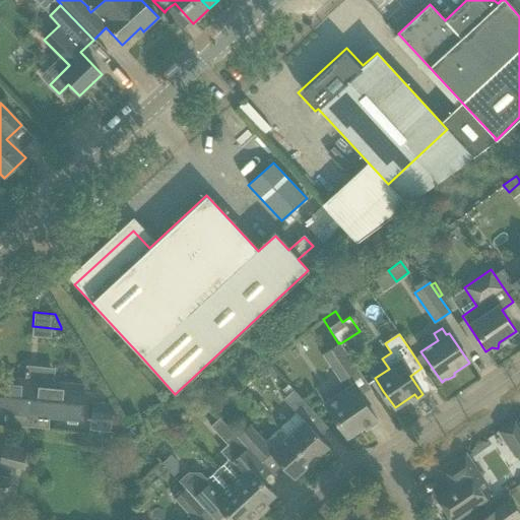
[(339,342),(338,343),(322,354),(340,382),(358,370),(340,343),(339,342)]
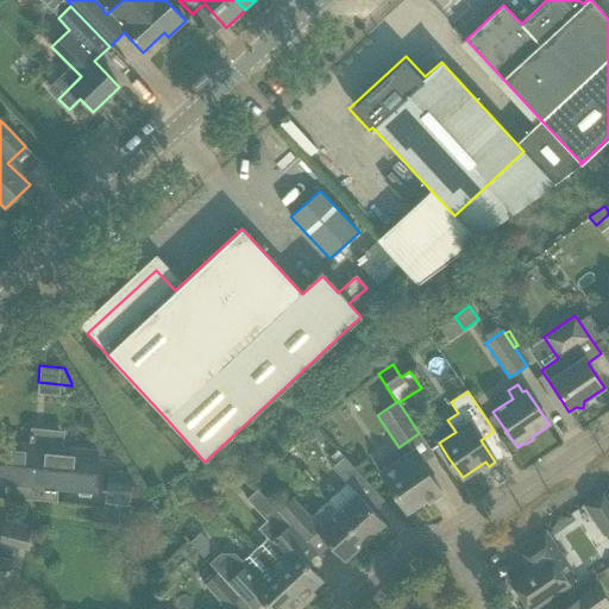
[(94,493),(98,452),(0,441),(0,482),(27,485),(26,500),(57,502),(58,489),(94,493)]
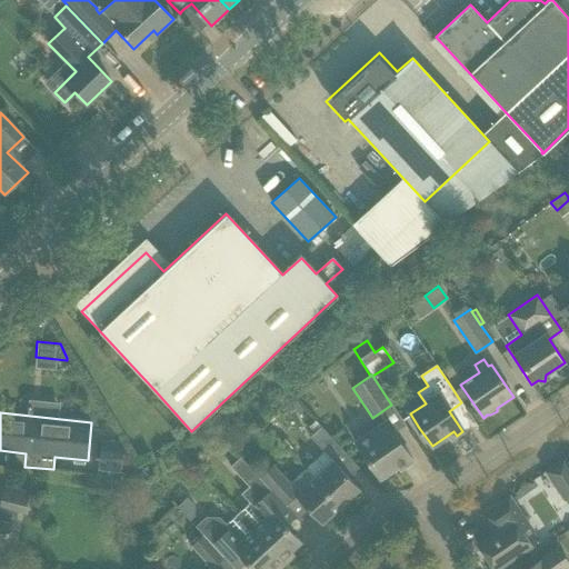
[(355,442),(367,460),(380,479),(406,461),(408,465),(412,461),(386,421),(355,442)]
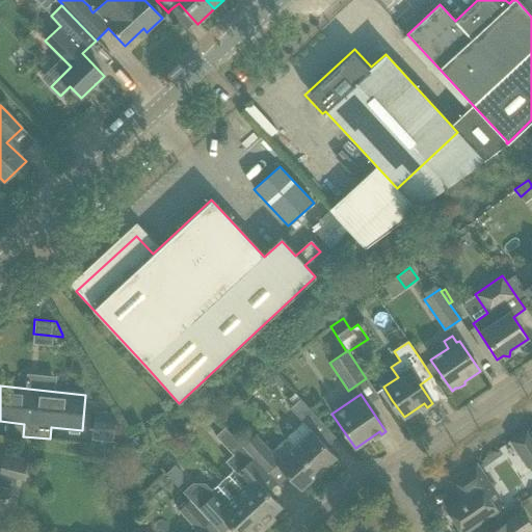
[(319,473),(337,457),(312,431),(309,427),(319,419),(300,399),(290,408),(302,422),(287,437),(319,473)]
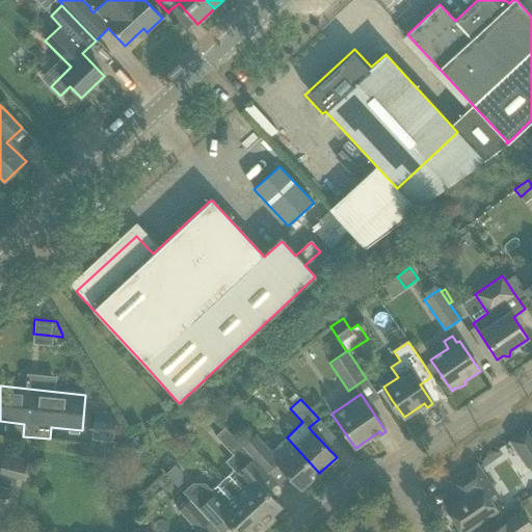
[(94,415),(91,429),(113,431),(114,417),(94,415)]
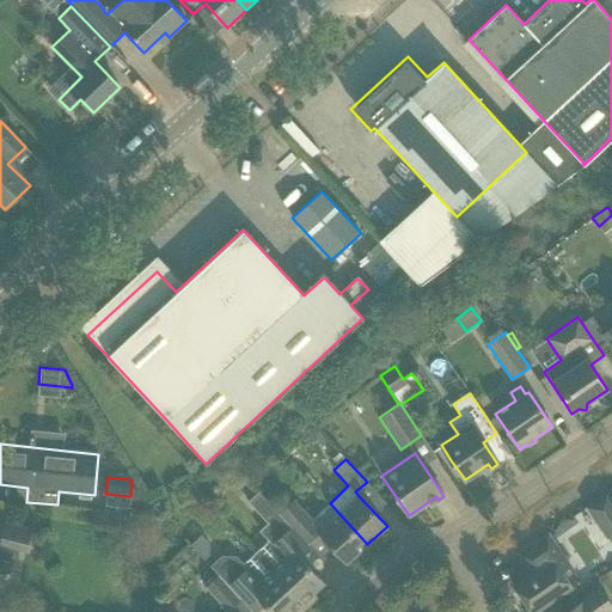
[(257,491),(248,501),(263,516),(273,508),(257,491)]
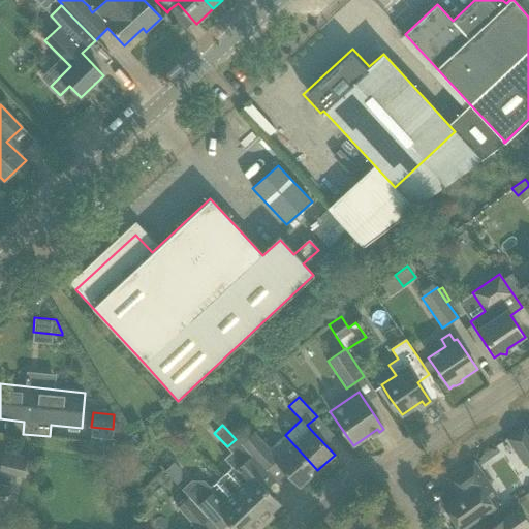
[(507,438),(525,465),(528,461),(528,434),(524,427),(507,438)]
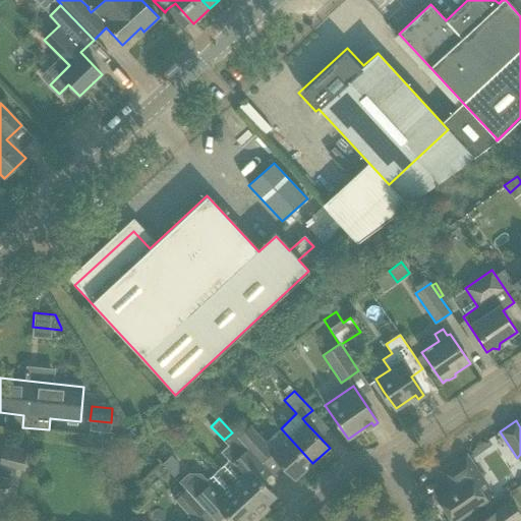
[(237,438),(247,449),(254,455),(264,447),(294,480),(312,463),(281,428),(265,443),(249,426),(237,438)]
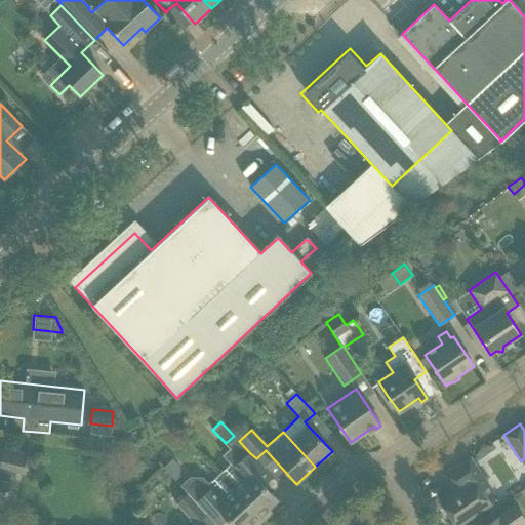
[(81,453),(101,455),(102,440),(82,439),(81,453)]
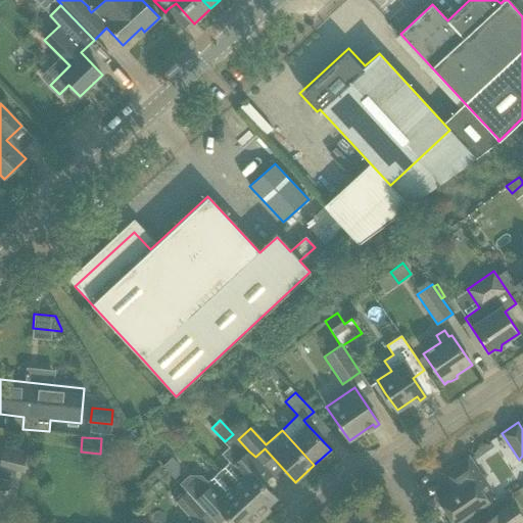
[(0,463),(0,466),(22,471),(27,453),(3,447),(0,463)]
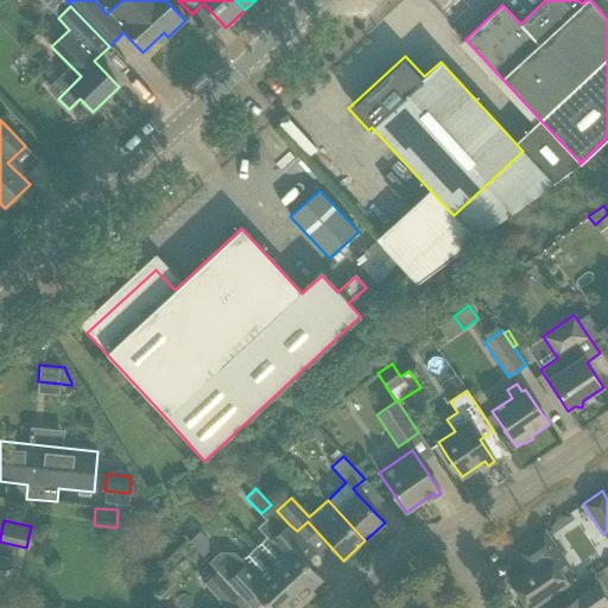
[(266,538),(254,549),(304,603),(315,594),(311,589),(322,580),(305,562),(316,551),(301,533),(297,531),(289,524),(270,542),(266,538)]
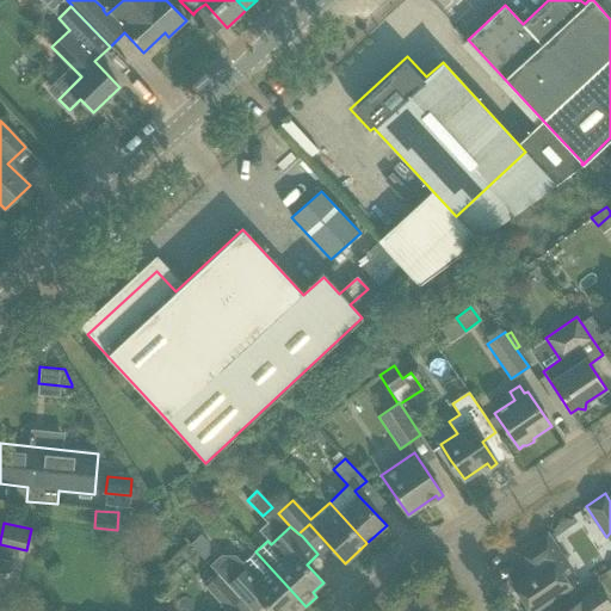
[(201,534),(190,544),(203,557),(209,553),(209,543),(201,534)]
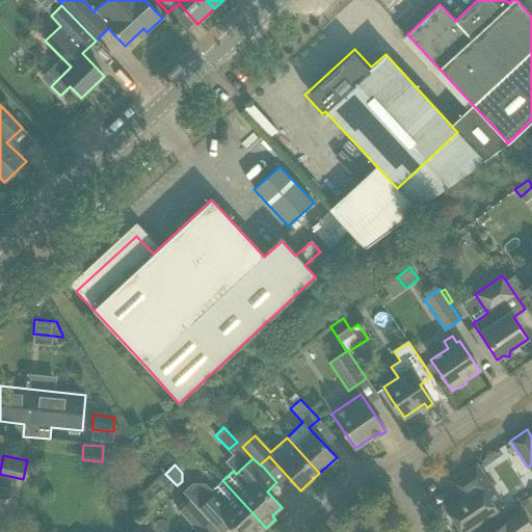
[(461,498),(446,508),(461,531),(463,531),(498,509),(488,496),(495,491),(476,464),(450,482),(461,498)]
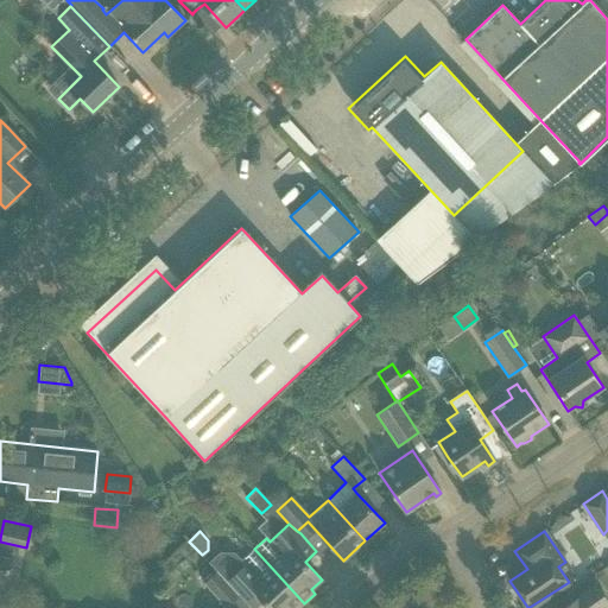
[(226,581),(240,596),(240,595),(251,607),(253,607),(264,600),(270,607),(298,607),(304,603),(254,549),(242,559),(246,563),(227,581),(226,581)]
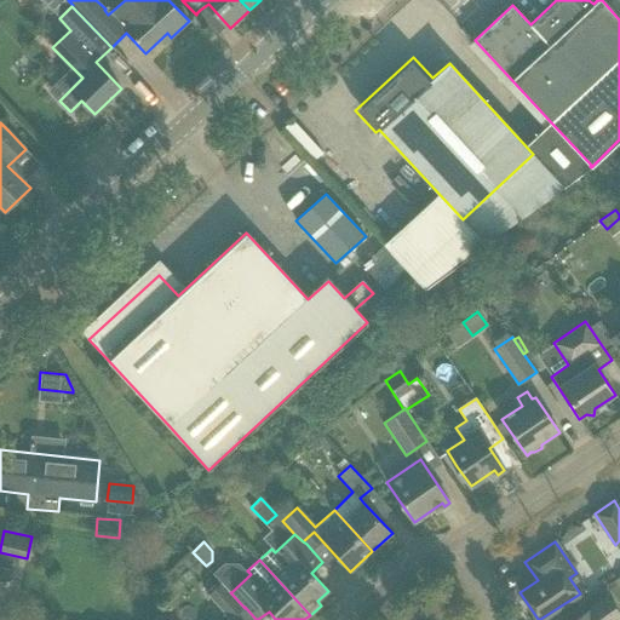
[(0,608),(3,608),(12,569),(0,566),(0,608)]
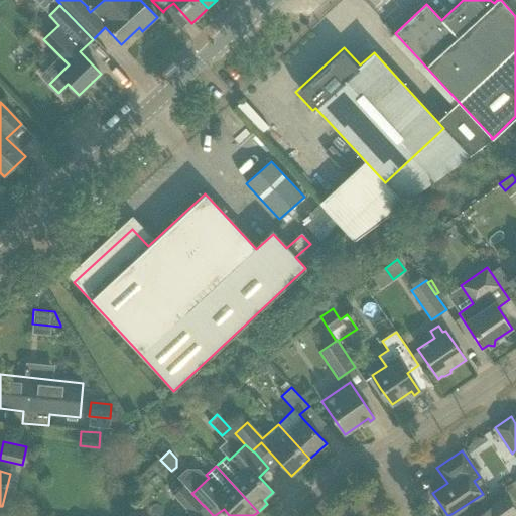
[(191,515),(204,506),(191,493),(192,493),(185,484),(172,496),(191,515)]
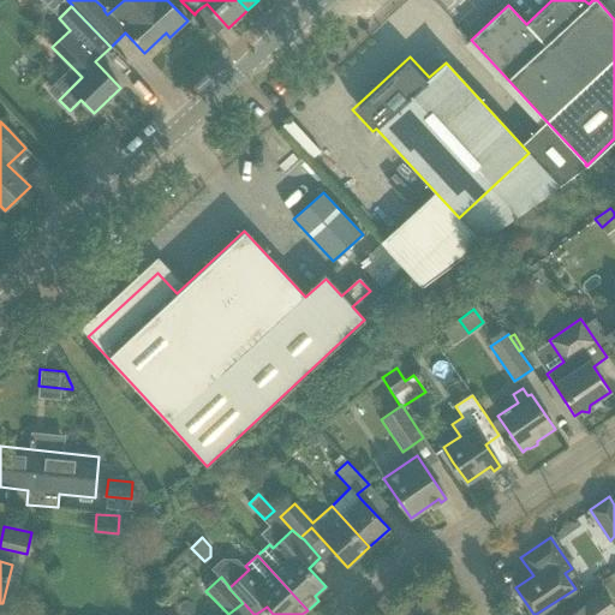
[(608,614),(614,610),(603,592),(569,614),(608,614)]
